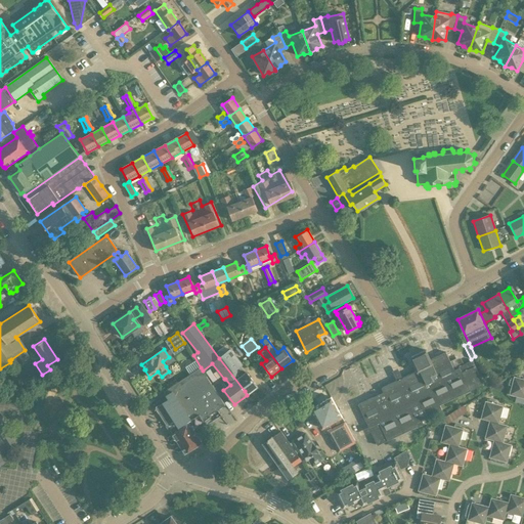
[(219,358),(245,391),(247,395),(258,387),(247,373),(241,377),(235,369),(242,364),(230,349),(219,357),(219,358)]
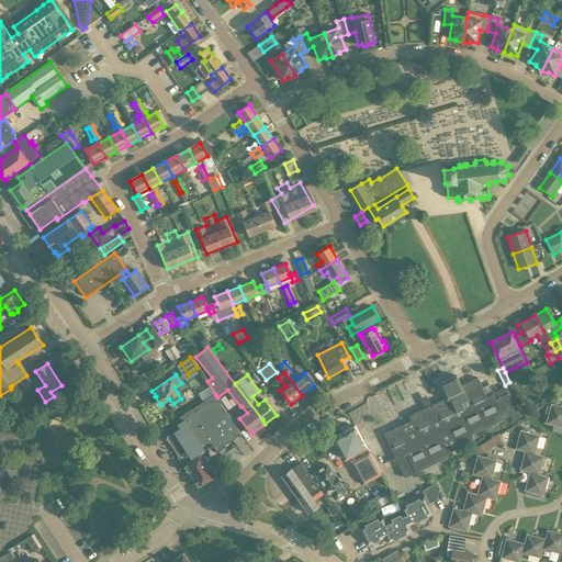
[(26,375),(12,385),(19,394),(25,390),(23,388),(31,382),(26,375)]
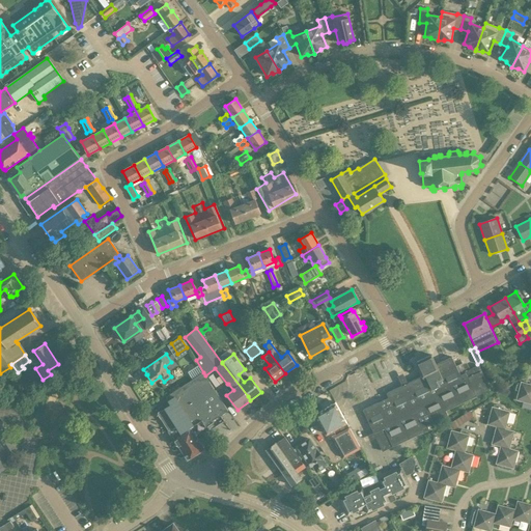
[(445,412),(476,397),(491,391),(479,366),(470,370),(466,362),(456,367),(451,358),(436,365),(431,356),(416,363),(422,376),(387,393),(389,398),(363,411),(382,452),(429,429),(427,425),(447,416),(445,412)]
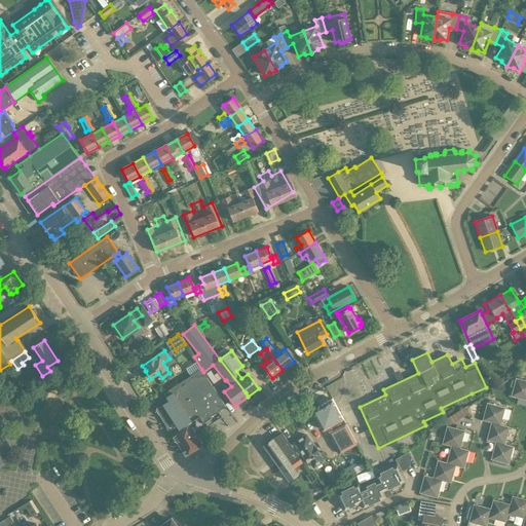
[(203,372),(201,369),(163,392),(170,401),(157,409),(157,410),(160,415),(161,415),(163,418),(163,419),(166,424),(170,425),(173,430),(173,433),(173,434),(188,424),(187,421),(203,411),(204,413),(222,401),(203,372)]
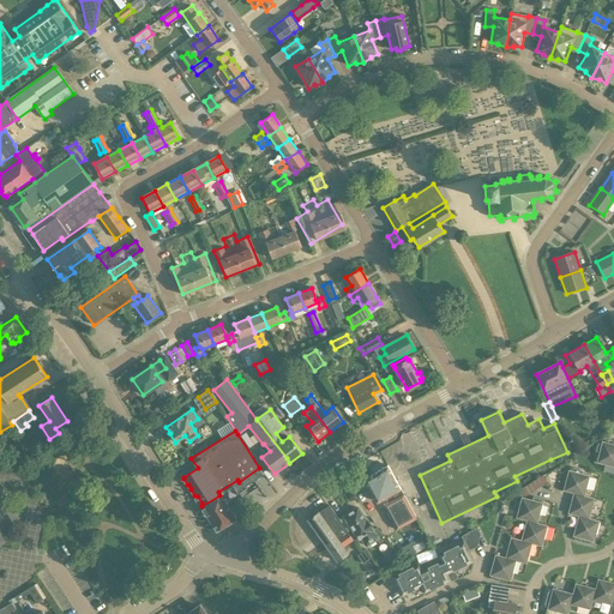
[(463,434),(468,444),(475,441),(470,431),(463,434)]
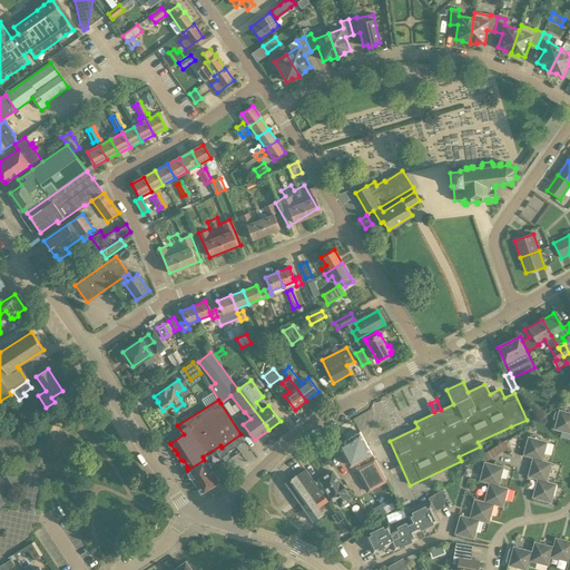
[(569,433),(569,412),(559,410),(558,413),(554,413),(552,419),(556,420),(553,430),(569,433)]
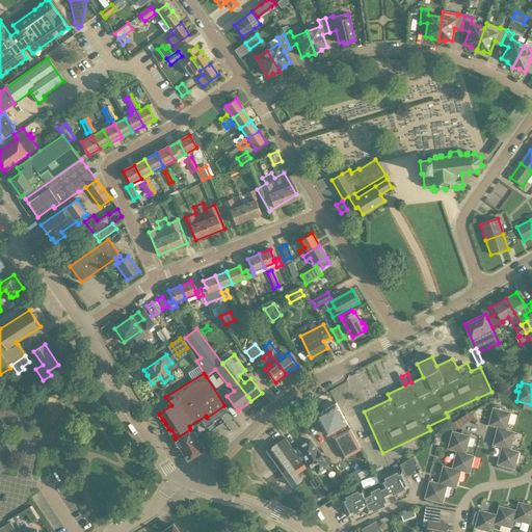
[(361,449),(351,431),(336,403),(327,408),(327,409),(316,416),(326,435),(334,431),(338,439),(334,441),(344,458),(361,449)]
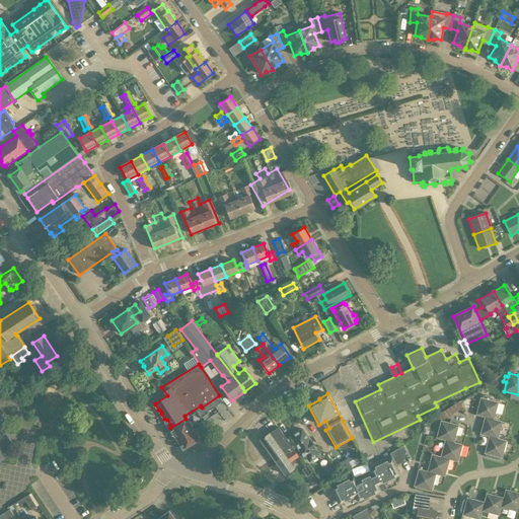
[(170,428),(171,429),(171,430),(171,433),(172,435),(174,436),(181,447),(184,448),(199,439),(193,428),(204,421),(201,416),(223,401),(219,395),(202,408),(201,405),(184,416),(186,419),(170,428)]
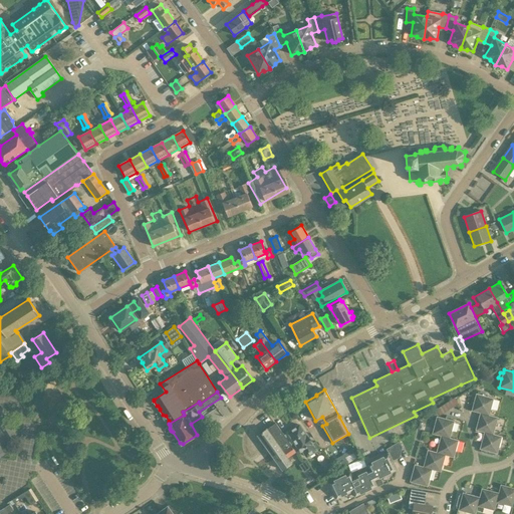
[(476,394),(471,411),(480,413),(484,415),(484,414),(489,415),(494,399),(485,396),(485,393),(480,392),(479,395),(476,394)]
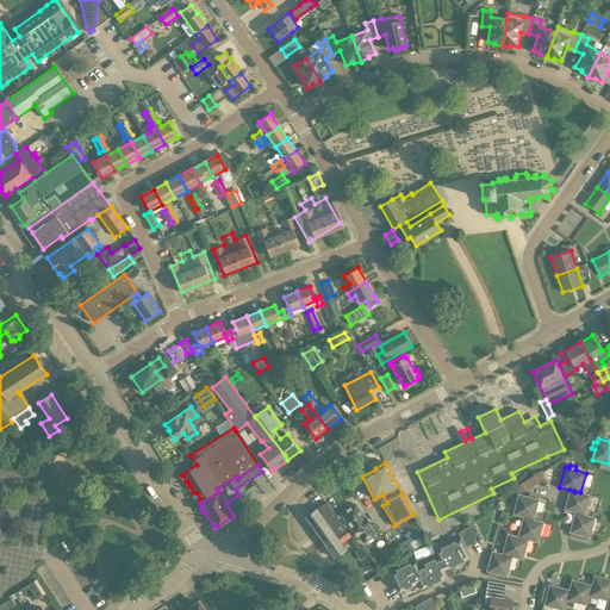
[(517,486),(522,493),(543,479),(539,472),(517,486)]
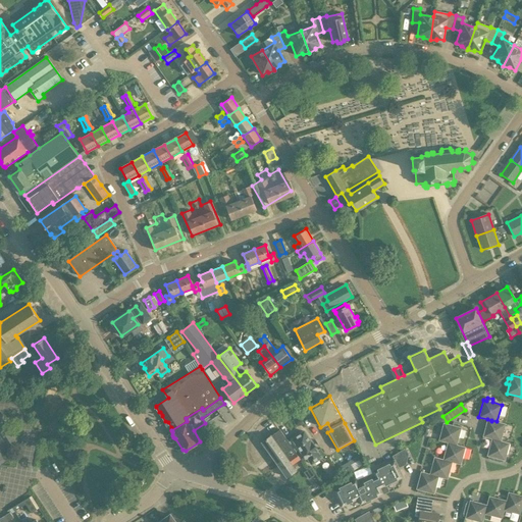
[(17,439),(0,413),(0,463),(6,459),(0,451),(17,439)]
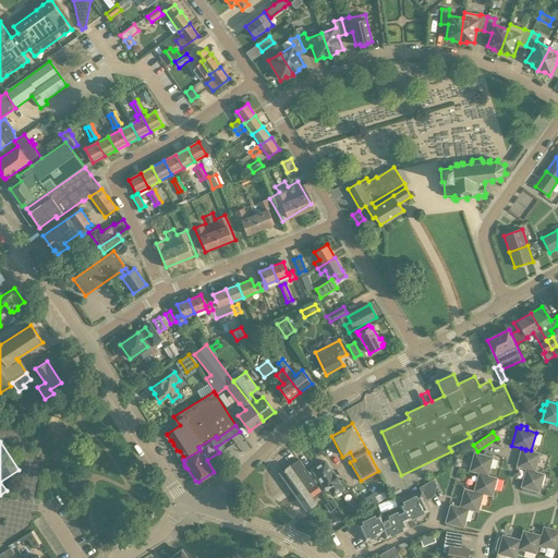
[(525,450),(521,448),(516,466),(525,470),(530,471),(531,470),(535,471),(541,453),(531,450),(525,449),(525,450)]
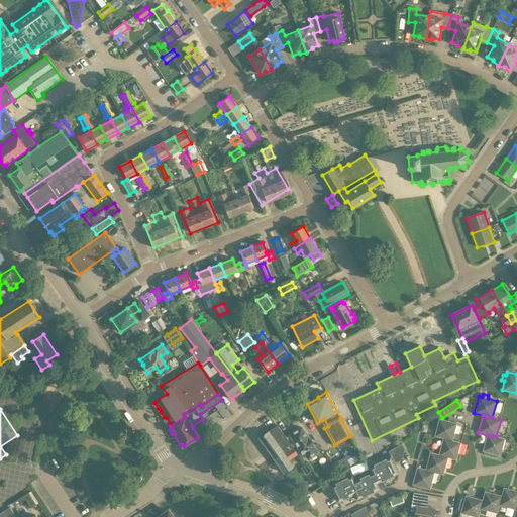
[(448,418),(447,421),(439,419),(434,436),(442,438),(447,439),(452,440),(456,423),(453,422),(453,420),(448,418)]
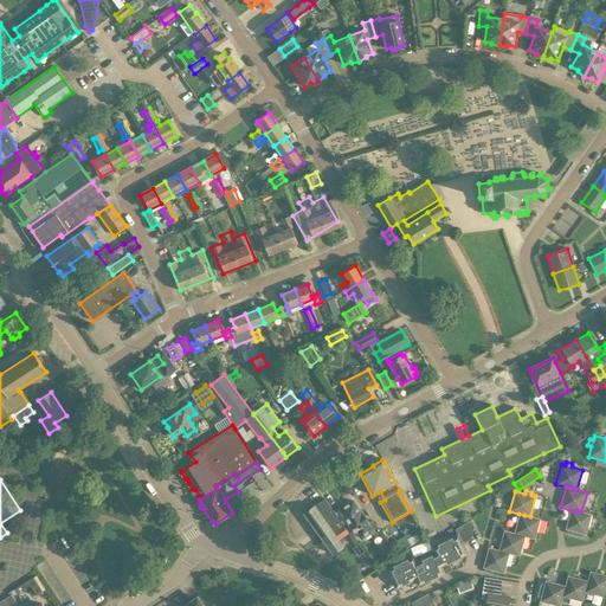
[(345,522),(343,524),(324,498),(310,508),(309,505),(304,508),(307,511),(303,514),(333,554),(343,546),(339,540),(349,534),(347,532),(350,529),(345,522)]
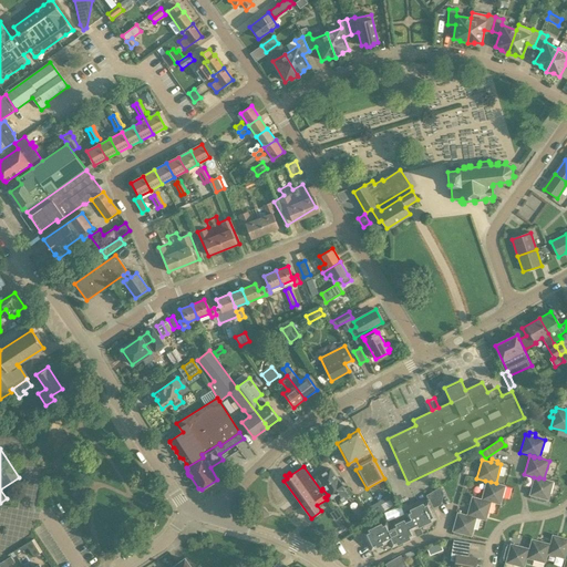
[(344,491),(338,481),(338,482),(330,470),(318,477),(331,498),(333,496),(339,504),(350,496),(352,495),(348,488),(344,491)]
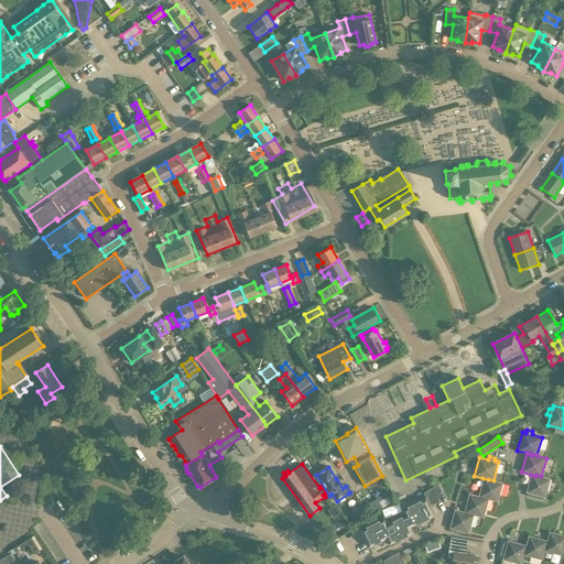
[(529,497),(534,498),(535,496),(541,497),(545,498),(551,479),(541,476),(537,475),(535,476),(531,475),(525,492),(530,494),(529,497)]
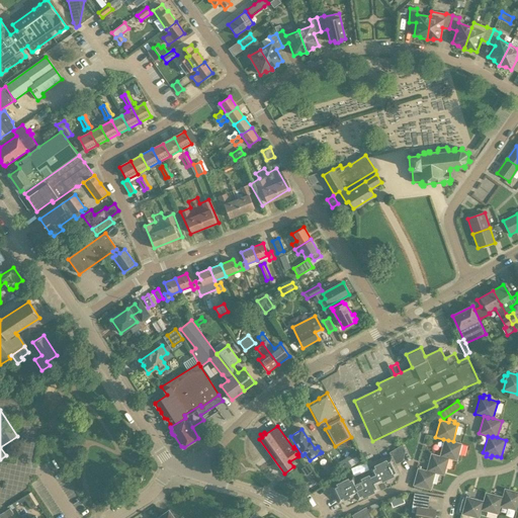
[(448,440),(443,439),(439,455),(444,457),(448,458),(457,461),(461,443),(453,441),(448,440)]
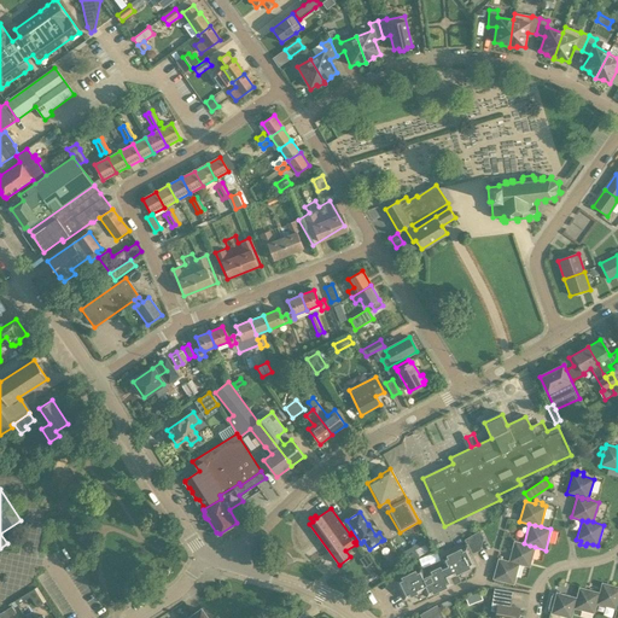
[(421,566),(395,579),(404,600),(424,590),(427,596),(454,584),(450,577),(477,565),(472,554),(481,549),(478,546),(474,538),(478,536),(477,532),(465,540),(467,544),(441,558),(443,564),(425,573),(421,566)]
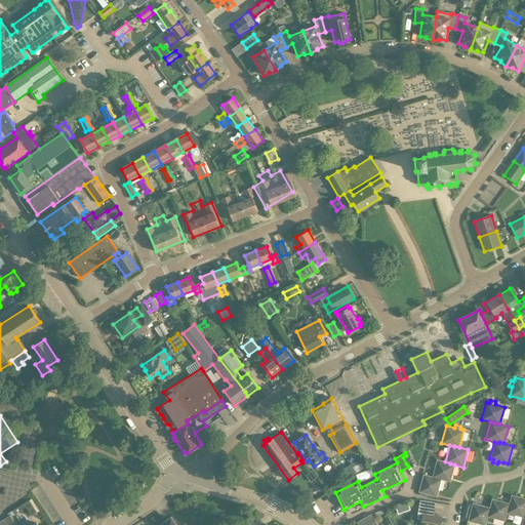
[(436,459),(432,477),(437,478),(436,479),(441,480),(450,482),(454,465),(450,463),(445,461),(436,459)]
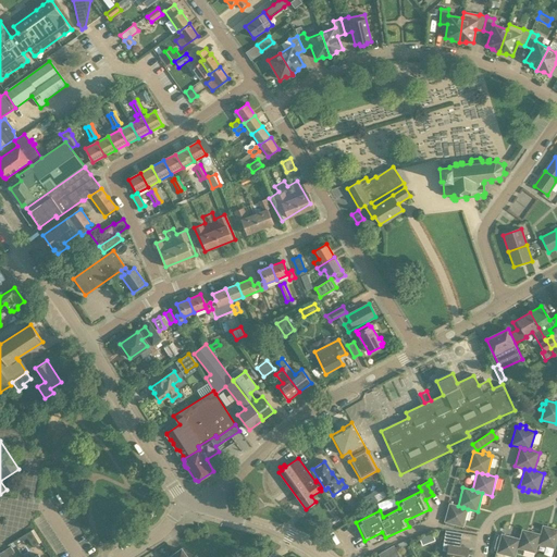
[(385,490),(374,495),(378,502),(388,495),(385,490)]
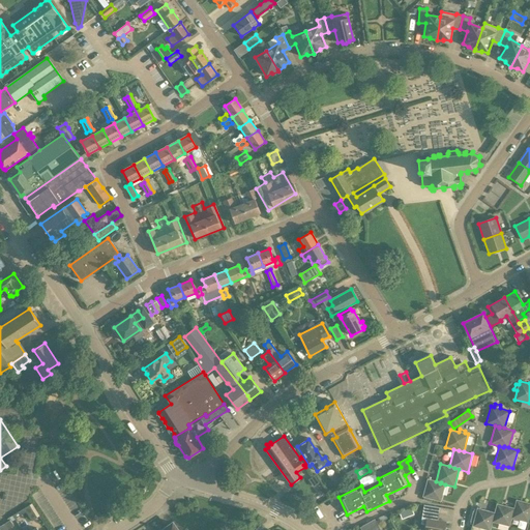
[(348,472),(341,475),(346,484),(359,477),(356,471),(349,475),(348,472)]
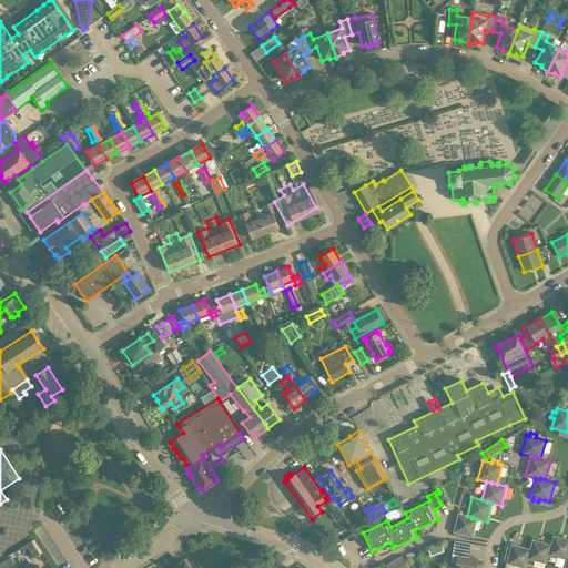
[(336,509),(331,514),(336,521),(342,517),(336,509)]
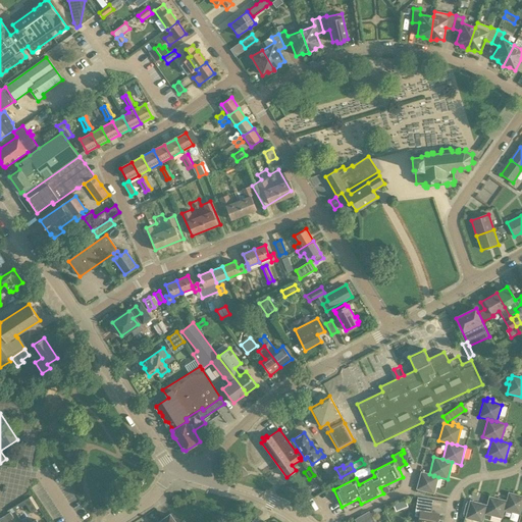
[(433,494),(438,477),(433,476),(434,475),(429,474),(420,471),(416,489),(419,490),(418,493),(424,494),(425,491),(433,494)]
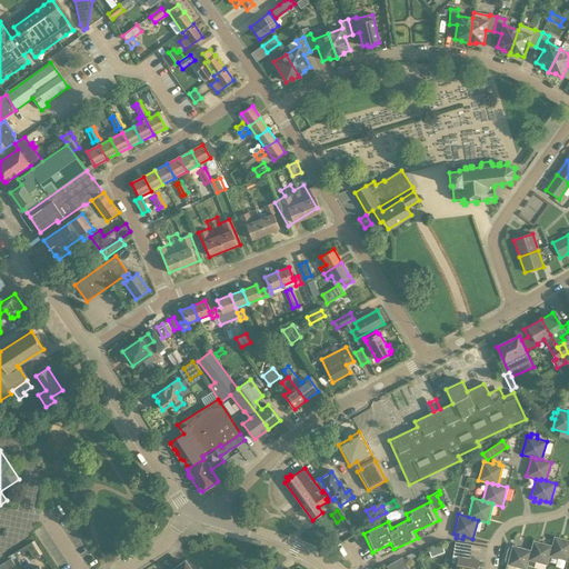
[(549,557),(567,561),(568,556),(568,540),(553,536),(551,546),(550,550),(550,551),(549,557)]
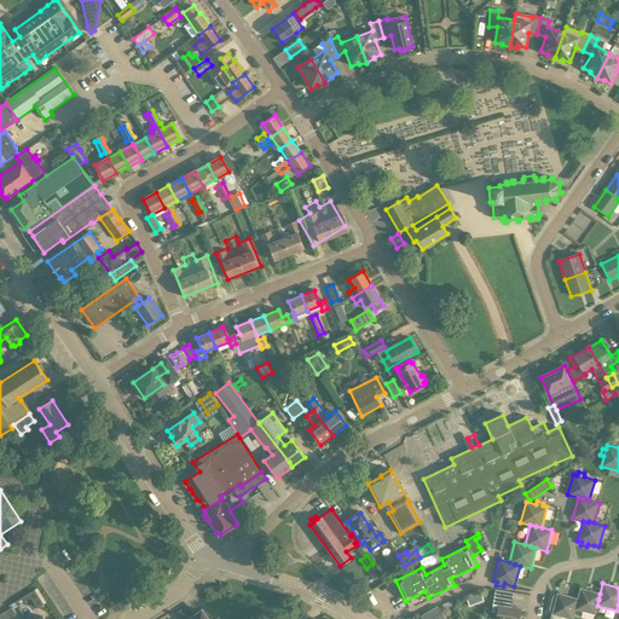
[(579,588),(577,599),(576,603),(577,605),(574,609),(595,615),(597,606),(599,600),(599,599),(600,594),(579,588)]
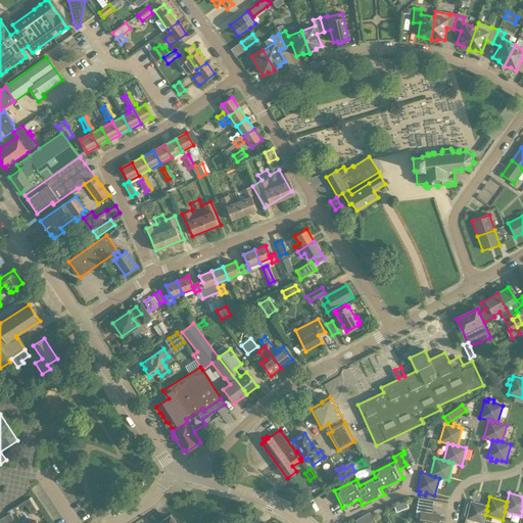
[(14,512),(26,506),(31,514),(37,511),(29,498),(24,502),(12,509),(14,512)]
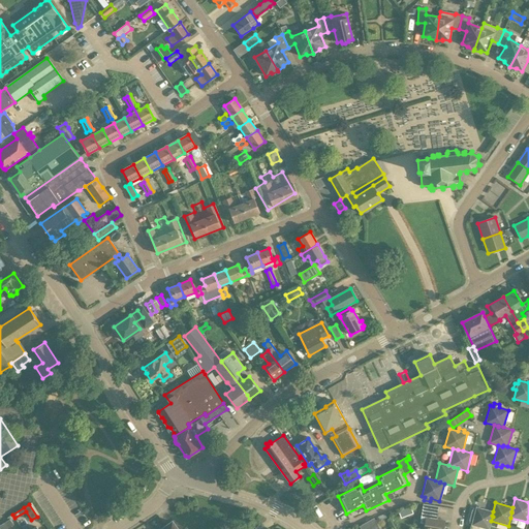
[(439,506),(423,504),(419,523),(425,524),(424,528),(443,528),(444,521),(437,520),(439,506)]
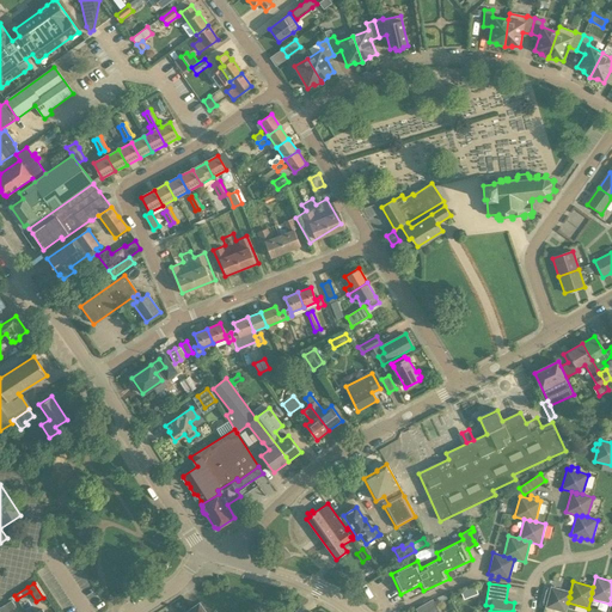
[(475,586),(461,592),(464,599),(478,594),(475,586)]
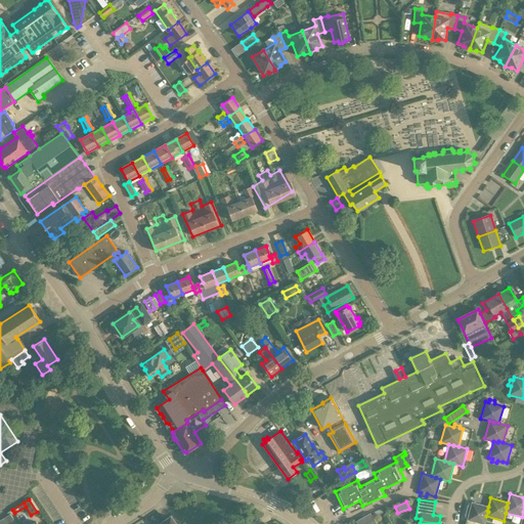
[(468,505),(466,511),(469,511),(468,517),(467,520),(480,523),(484,523),(486,516),(488,512),(487,511),(488,507),(471,501),(470,506),(468,505)]
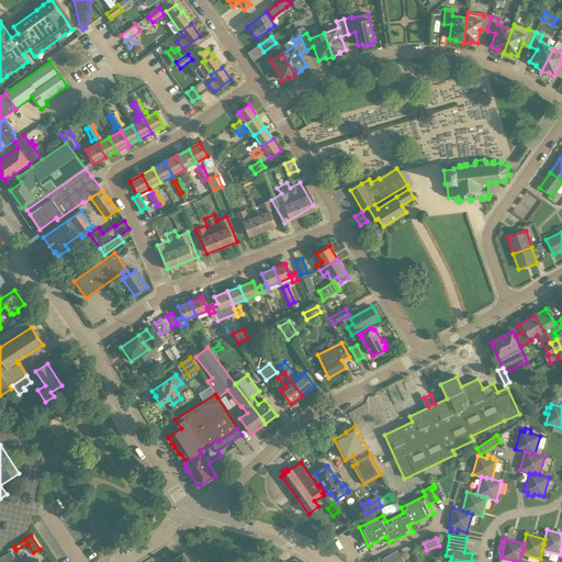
[(403,561),(396,550),(381,559),(382,561),(403,561)]
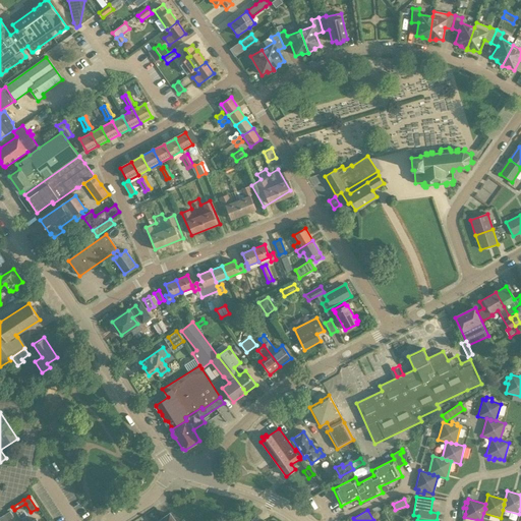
[(5,514),(8,520),(13,517),(9,511),(5,514)]
